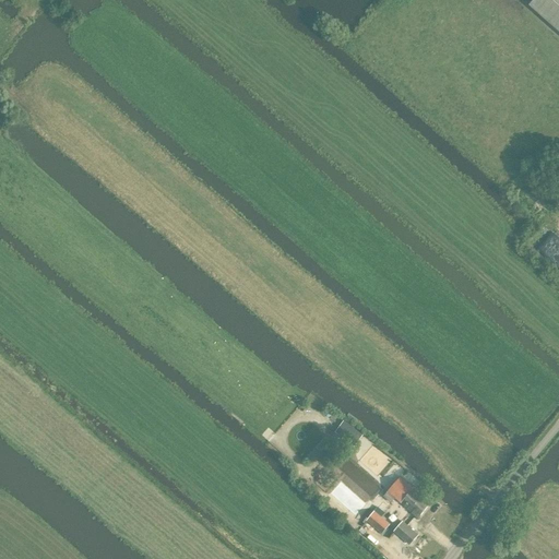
[(335,431),(355,447),(364,435),(344,420),(335,431)]
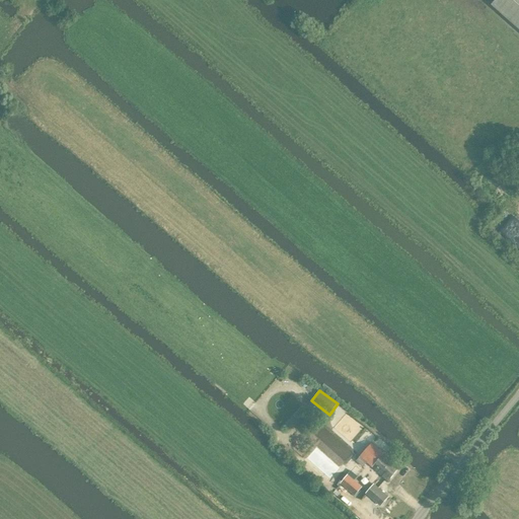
[(363,467),(367,462),(388,482),(399,467),(372,443),(356,460),(363,467)]
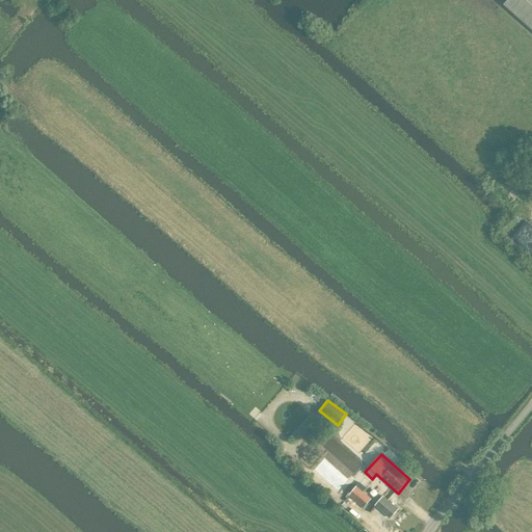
[(404,467),(408,461),(410,459),(404,454),(398,461),(404,467)]
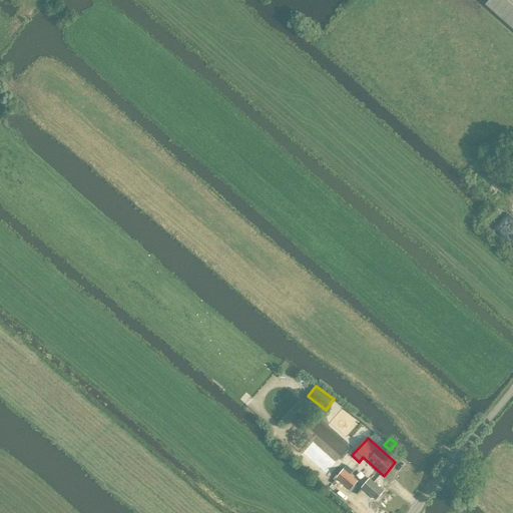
[(332,474),(351,490),(358,481),(349,473),(352,470),(345,464),(342,468),(339,466),(332,474)]
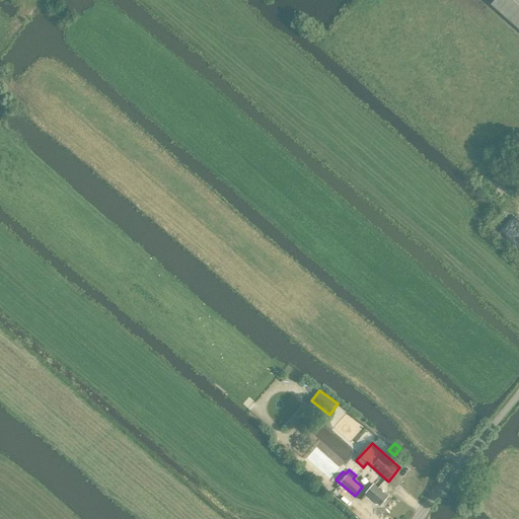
[(374,485),(366,493),(380,506),(388,497),(374,485)]
